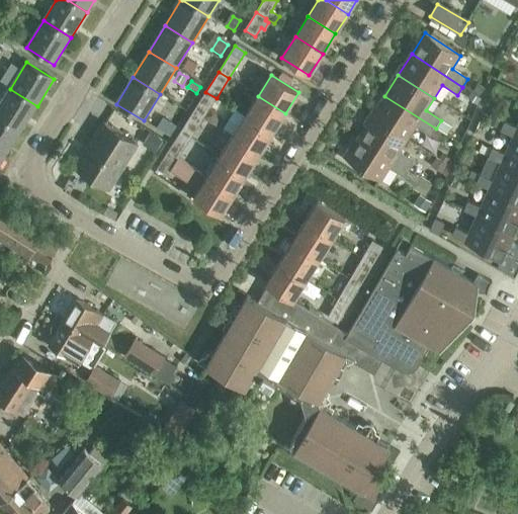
[(0,118),(21,132),(37,106),(10,89),(0,104),(0,118)]
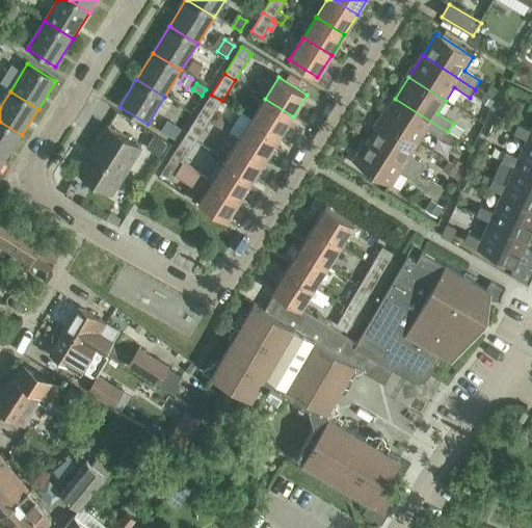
[(215,112),(222,101),(211,95),(198,115),(209,122),(215,112)]
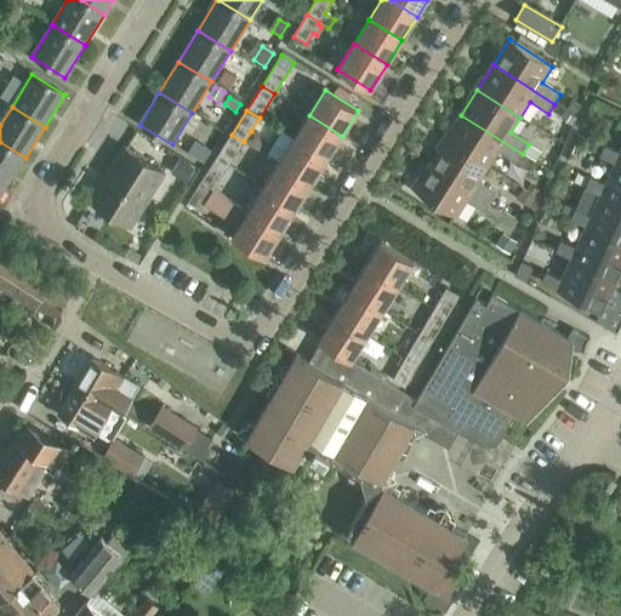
[(326,160),(342,136),(309,115),(294,140),(326,160)]
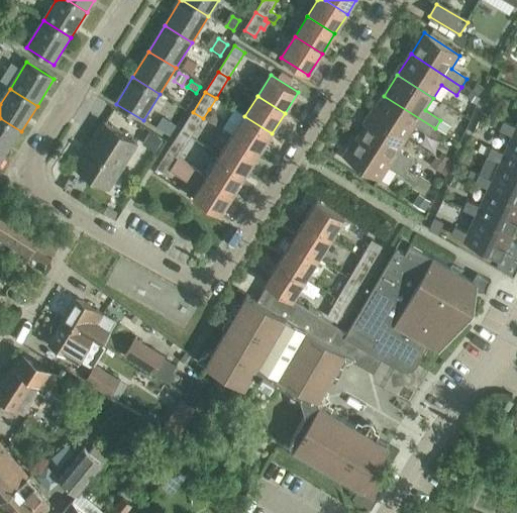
[(430,136),(435,128),(384,96),(371,116),(407,139),(415,127),(430,136)]
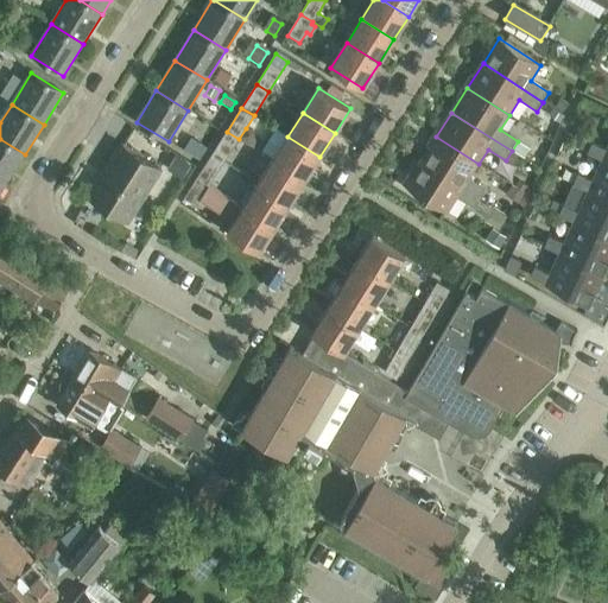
[(252,132),(246,128),(239,139),(249,146),(253,140),(252,132)]
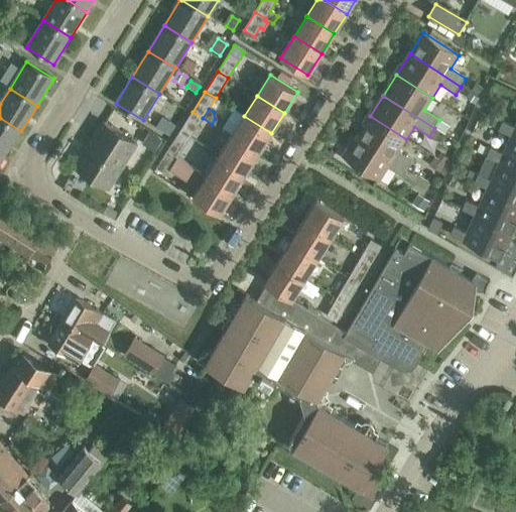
[(189,138),(203,118),(192,112),(185,123),(179,132),(189,138)]
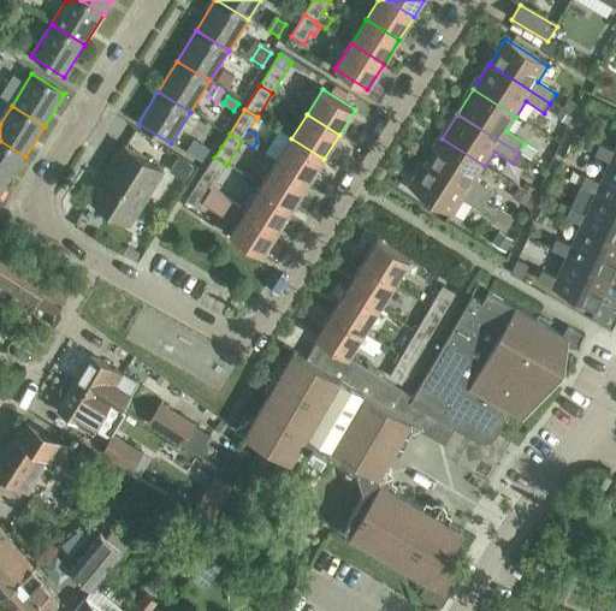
[(309,183),(324,159),(291,138),(277,162),(309,183)]
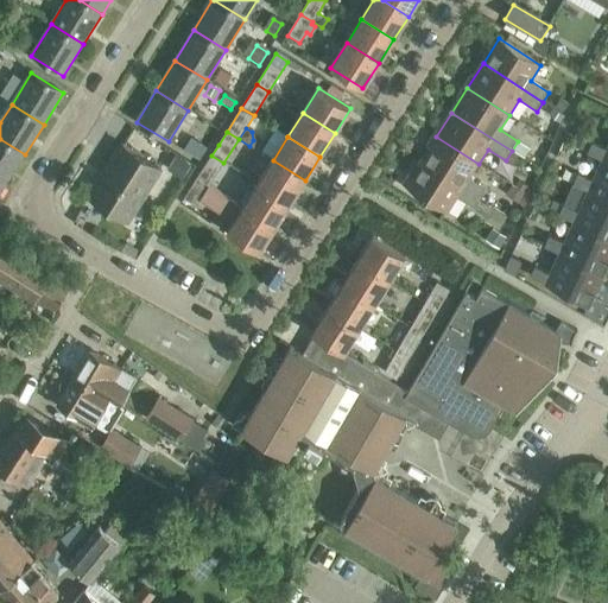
[(469,179),(479,164),(436,137),(420,162),(481,200),(487,190),(469,179)]
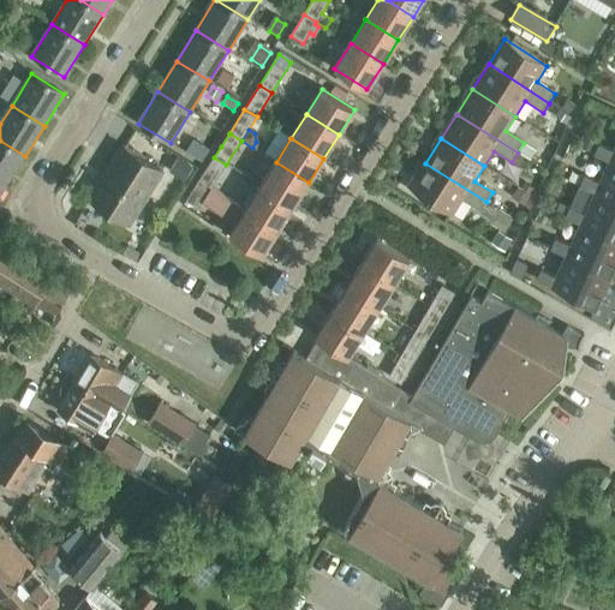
[(591,154),(596,144),(584,138),(579,149),(591,154)]
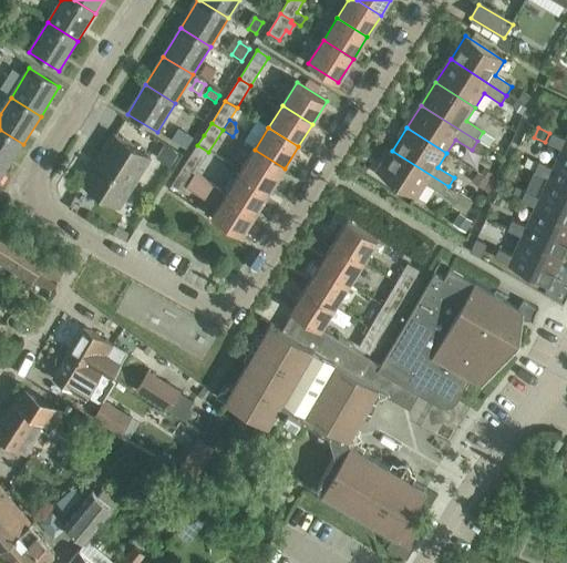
[(0,169),(6,172),(23,144),(0,130),(0,169)]
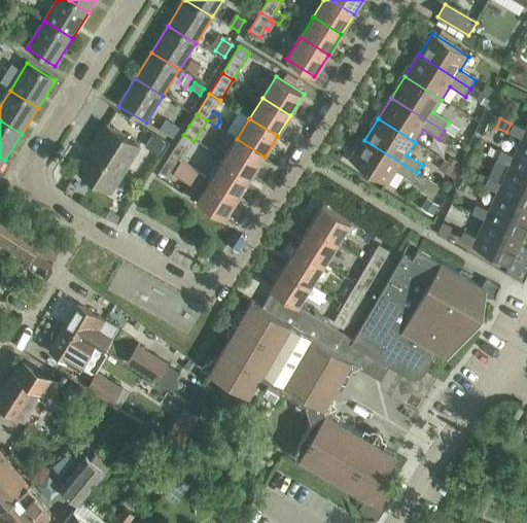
[(449,123),(444,131),(454,137),(459,129),(449,123)]
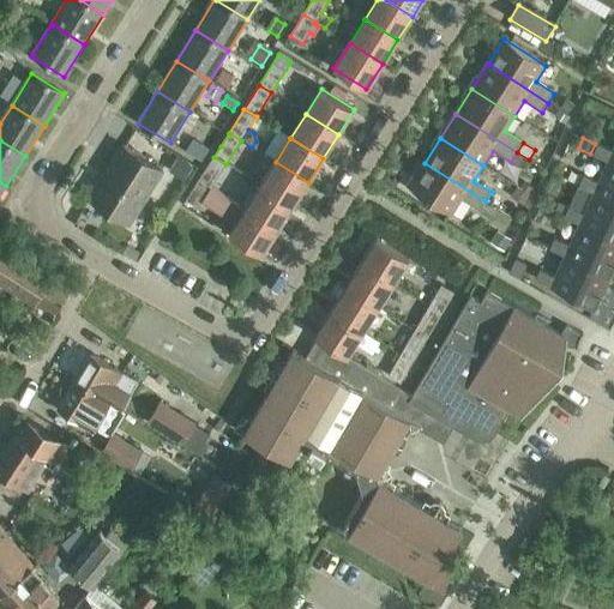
[(89,199),(130,225),(162,173),(122,146),(89,199)]
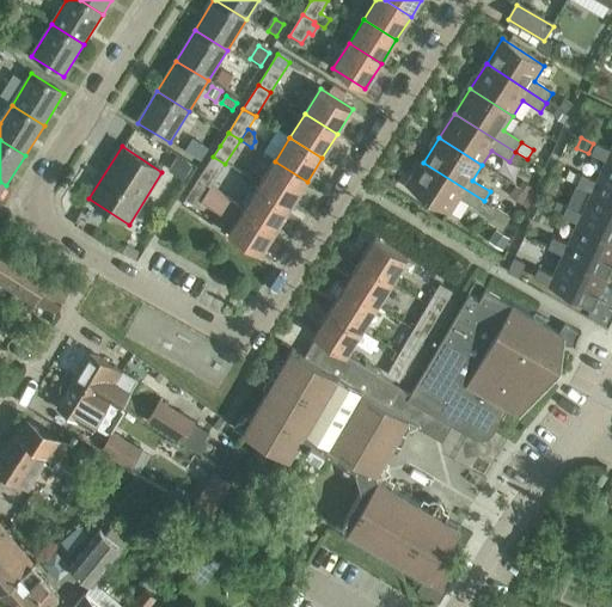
[(595,146),(591,155),(606,163),(611,165),(611,151),(611,153),(595,146)]
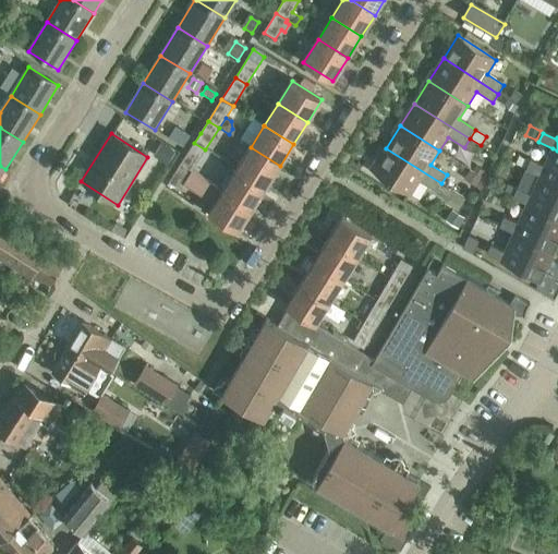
[(507,167),(516,149),(501,142),(493,159),(507,167)]
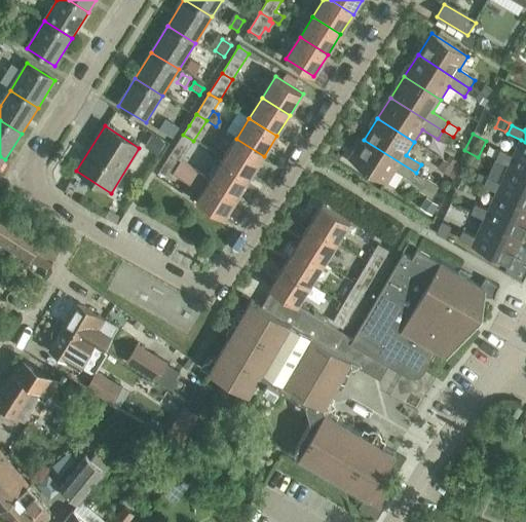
[(181,161),(193,141),(183,135),(171,155),(181,161)]
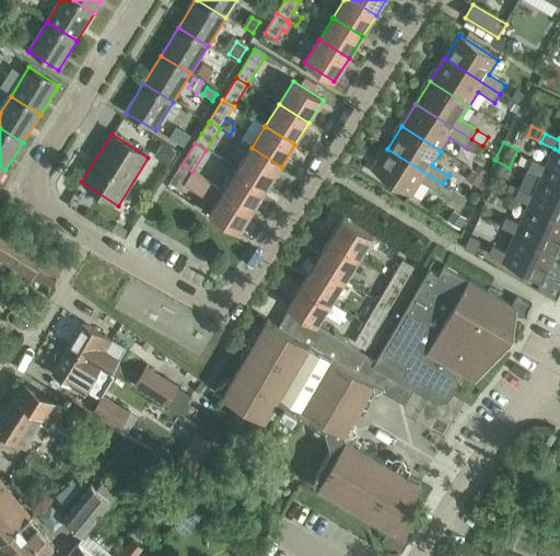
[(267,188),(281,166),(252,148),(237,170),(267,188)]
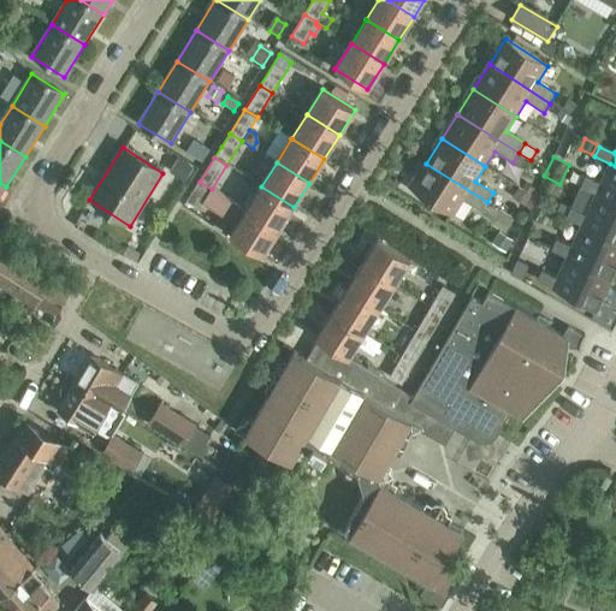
[(481,213),(487,202),(426,164),(410,189),(454,217),(463,201),(481,213)]
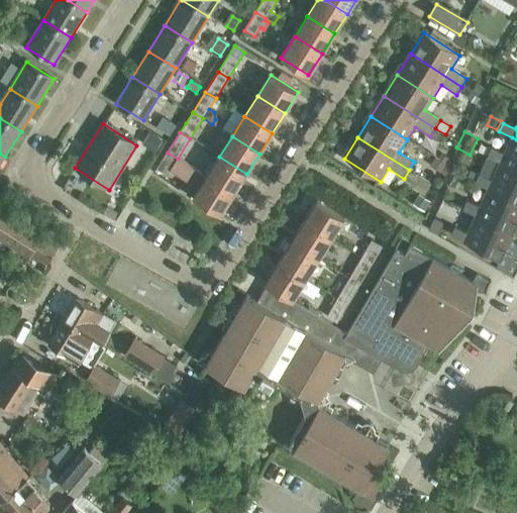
[(491,150),(487,158),(500,165),(516,172),(516,139),(512,137),(504,157),(491,150)]
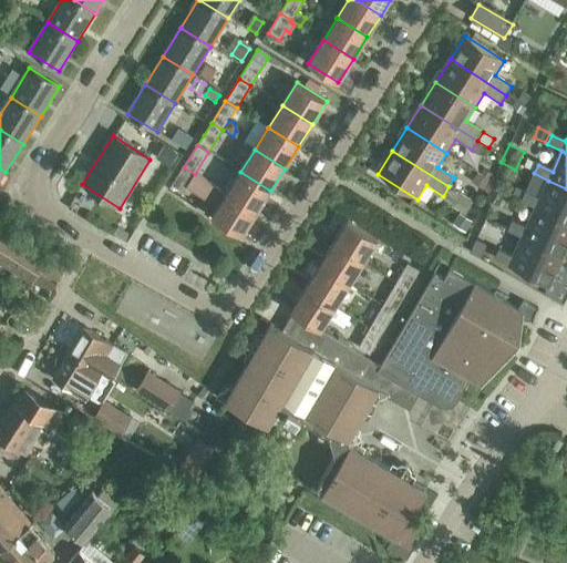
[(186,187),(195,174),(184,167),(173,187),(183,194),(186,187)]
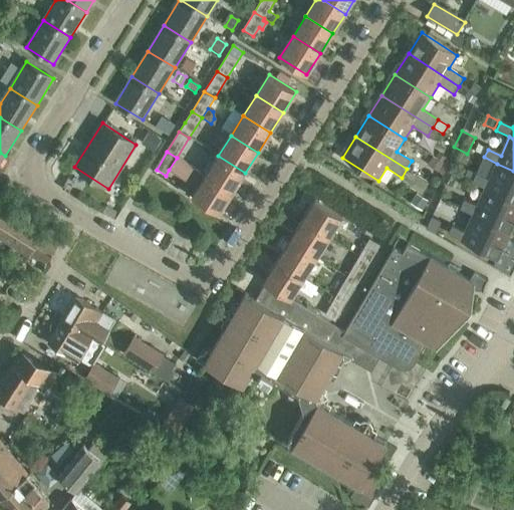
[(232,193),(245,173),(218,156),(205,176),(232,193)]
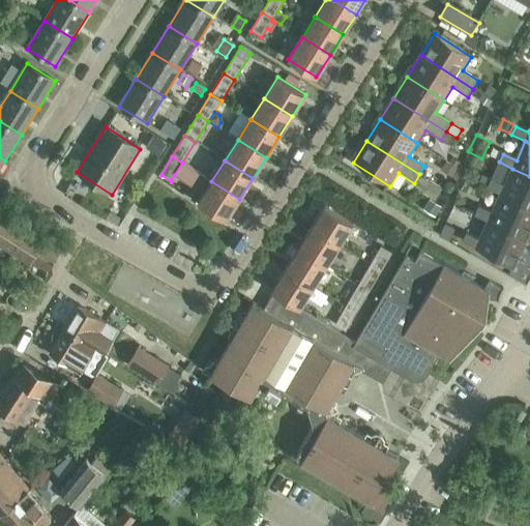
[(182,163),(174,175),(204,194),(198,203),(226,221),(239,199),(211,181),(182,163)]
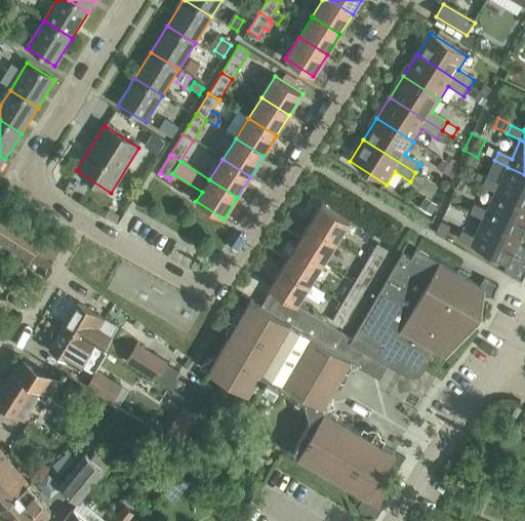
[(446,175),(452,166),(443,161),(437,170),(446,175)]
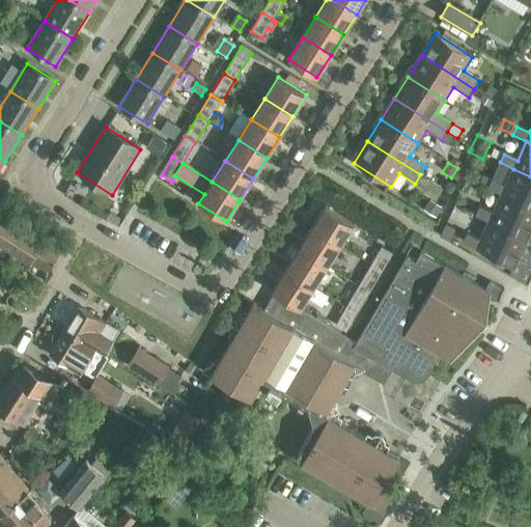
[(492,182),(487,190),(501,196),(530,209),(530,176),(513,169),(505,188),(492,182)]
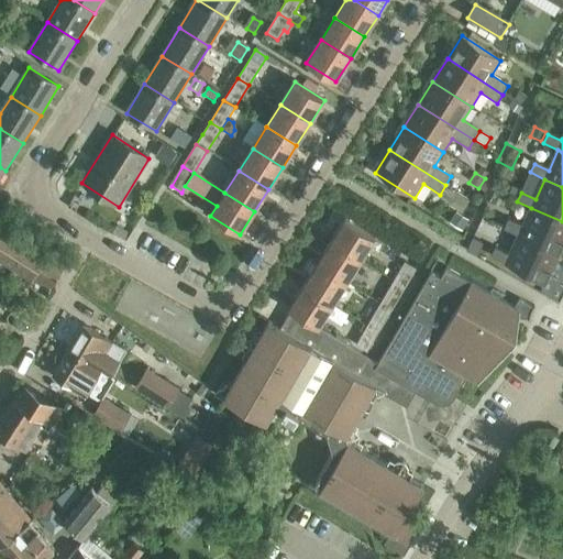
[(508,221),(504,230),(518,237),(559,255),(562,244),(562,221),(531,208),(522,228),(508,221)]
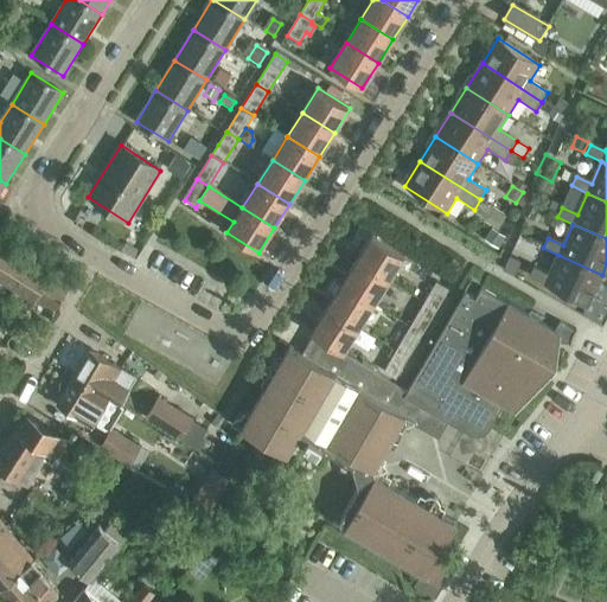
[(357,262),(389,282),(404,257),(372,237),(357,262)]
